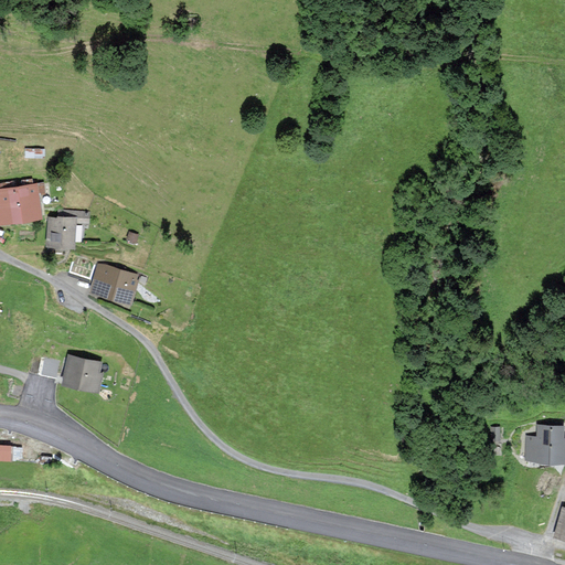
[(35,183),(0,188),(0,220),(41,214),(35,183)]
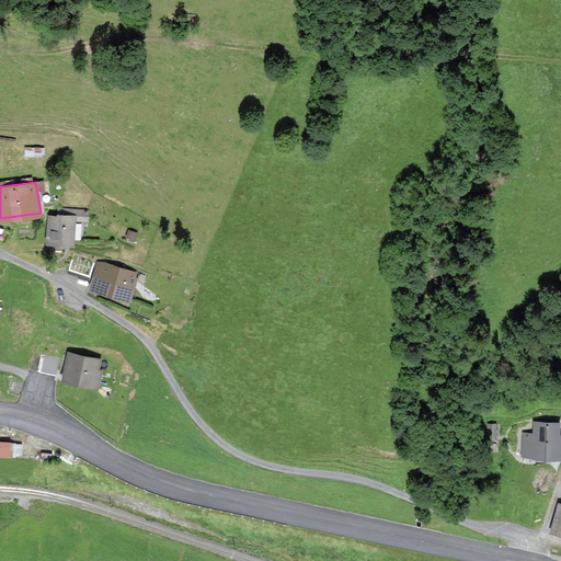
[(81,216),(48,215),(47,241),(73,242),(73,236),(81,236),(81,226),(81,216)]
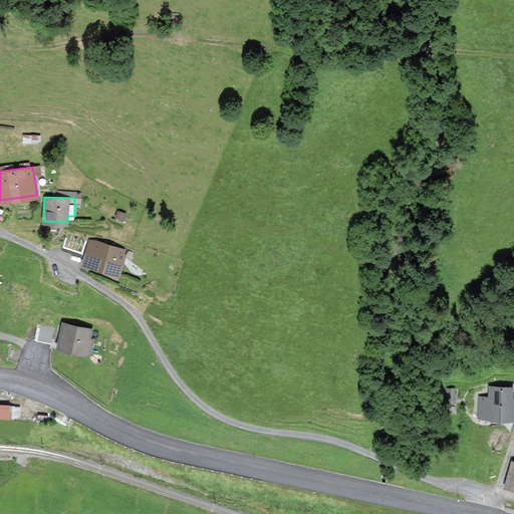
[(124,250),(90,240),(83,263),(118,273),(124,250)]
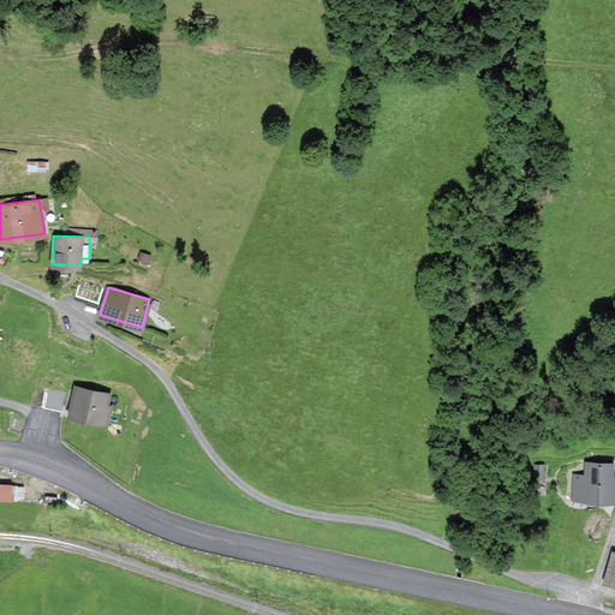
[(107,405),(109,393),(75,386),(69,415),(107,423),(111,405),(107,405)]
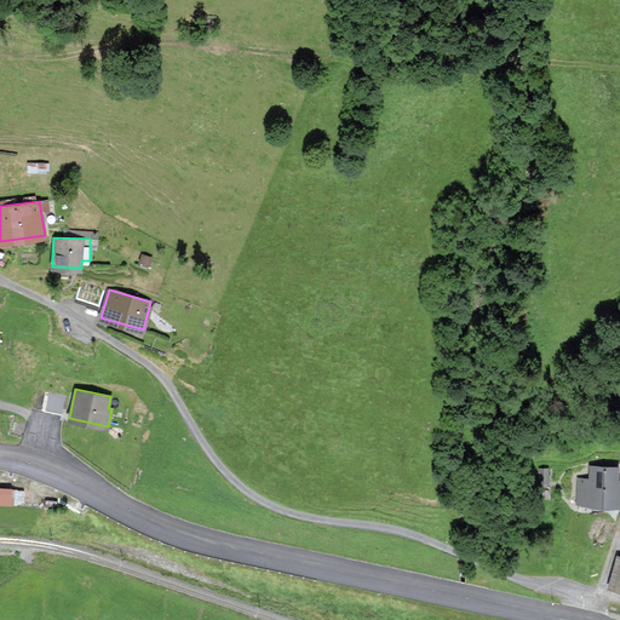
[(578,503),(619,504),(619,478),(618,480),(618,466),(604,466),(590,465),(590,478),(579,478),(578,503)]
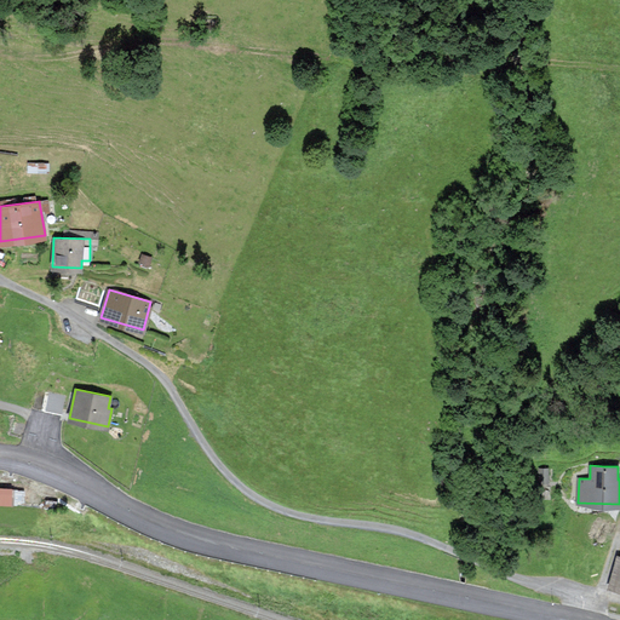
[(0,483),(0,503),(12,504),(13,484),(0,483)]
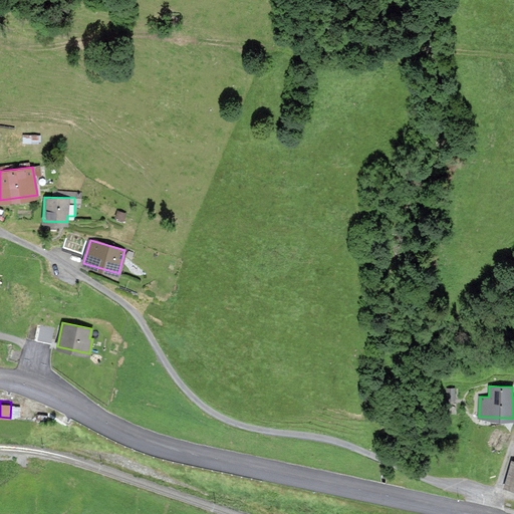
[(513,461),(512,461),(505,486),(513,488),(513,461)]
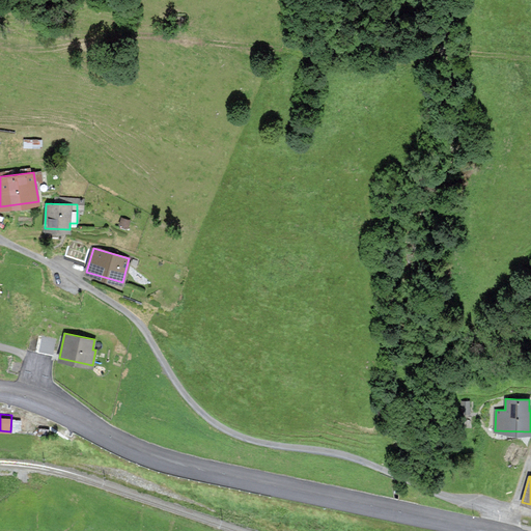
All buildings are outlined.
